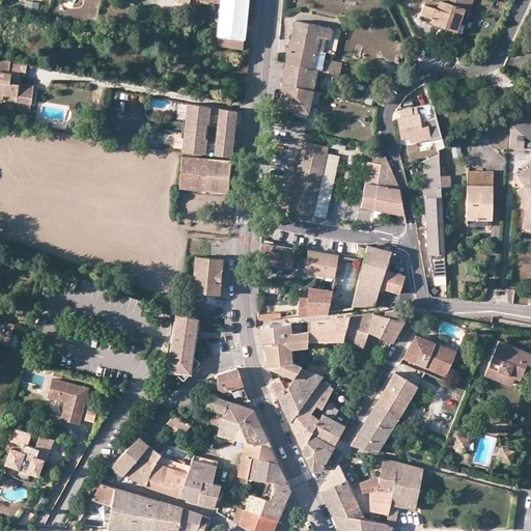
[(34,0),(24,0),(25,9),(38,10),(38,0),(34,0)]
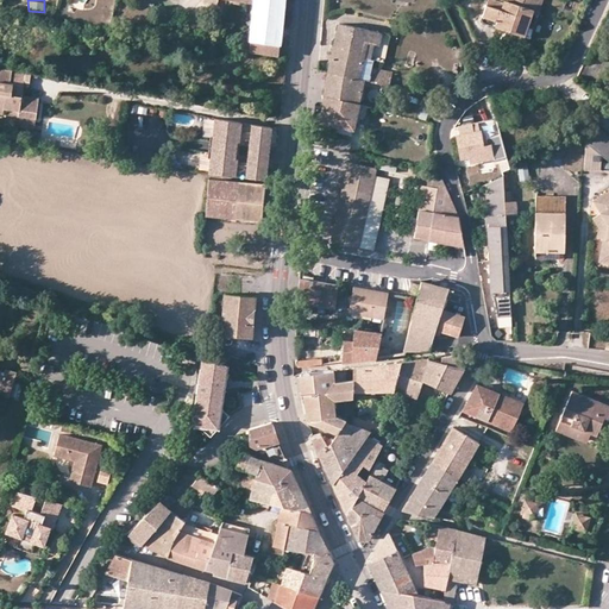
[(227,0),(237,0),(256,2),(251,39),(281,43),(284,0),(218,0),(215,22),(224,23),(227,0)]
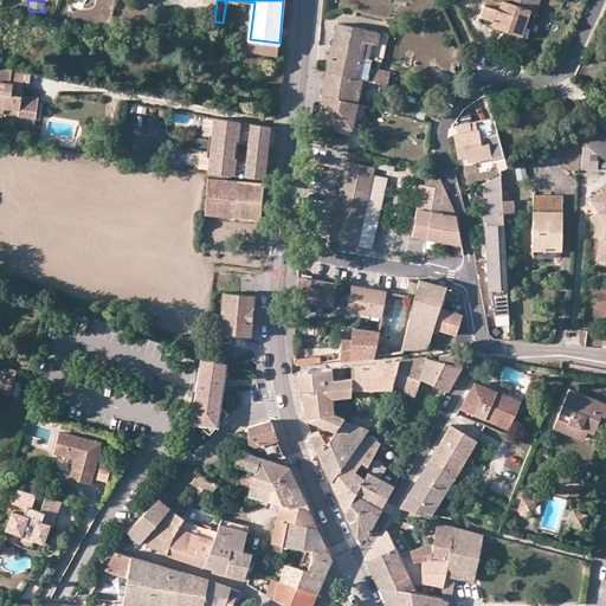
[(540,0),(501,0),(501,2),(492,0),(485,0),(479,18),(481,23),(522,37),(532,11),(536,12),(540,0)]
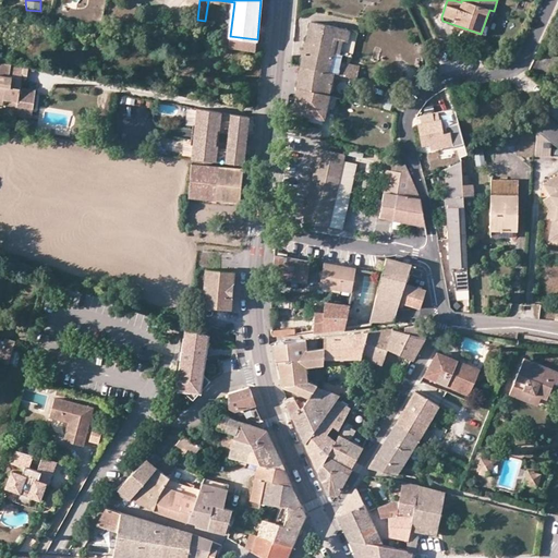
[(481,34),(486,35),(494,11),(489,10),(481,34)]
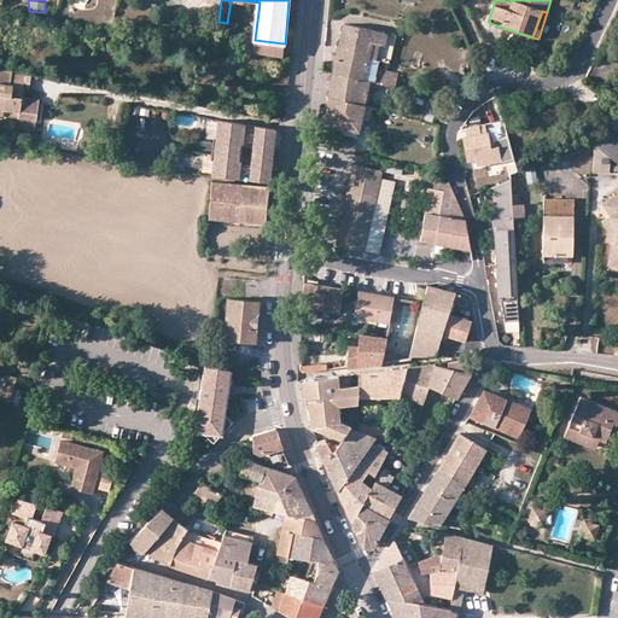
[(397,74),(379,68),(380,62),(390,63),(395,36),(344,25),(332,74),(371,81),(396,87),(397,74)]
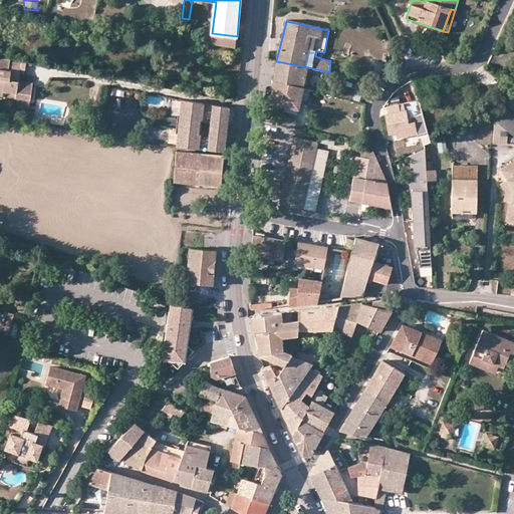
[(236,46),(237,36),(212,33),(211,42),(236,46)]
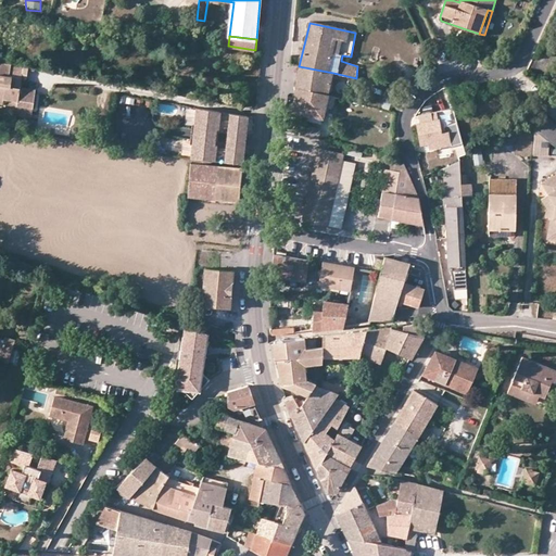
[(27,81),(29,67),(0,62),(0,103),(3,104),(4,99),(17,101),(17,106),(34,109),(37,90),(21,88),(22,80),(27,81)]
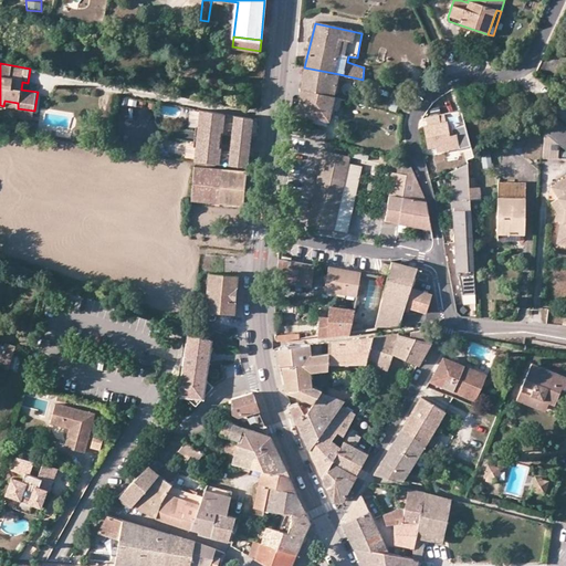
[(334,97),(339,74),(304,67),(303,74),(301,90),(334,97)]
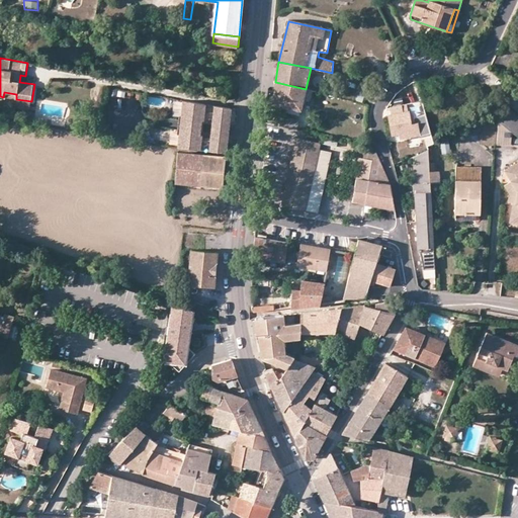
[(275,82),(272,105),(287,108),(300,111),(301,109),(306,89),(275,82)]
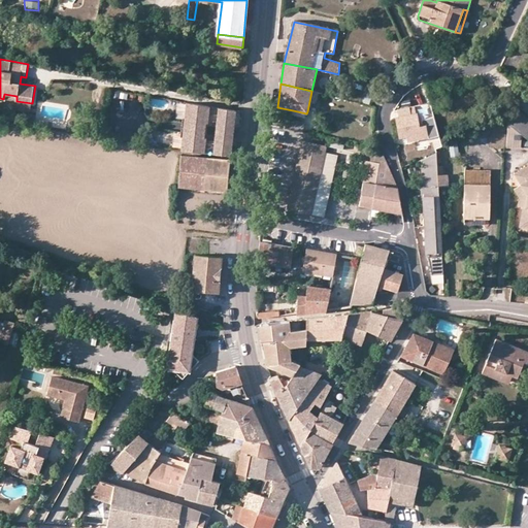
[(319,93),(311,91),(307,111),(310,111),(311,102),(317,102),(319,93)]
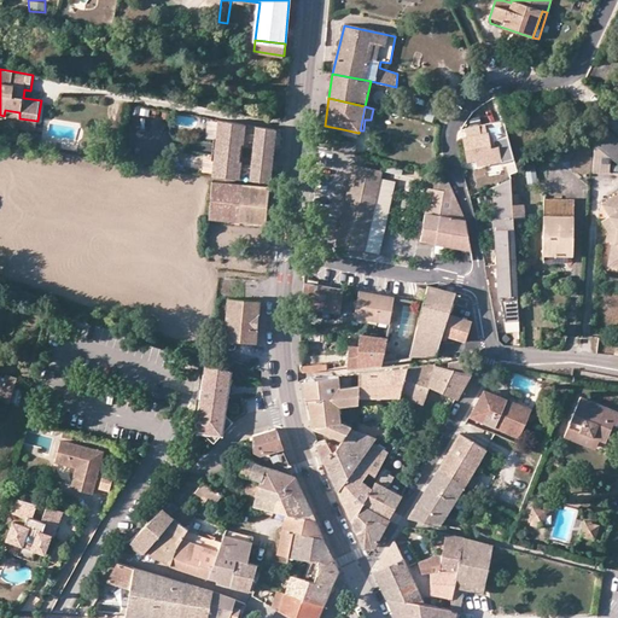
[(275,128),(219,120),(216,144),(238,146),(239,141),(242,143),(244,143),(244,140),(255,141),(254,147),(270,149),(270,145),(274,145),(275,128)]
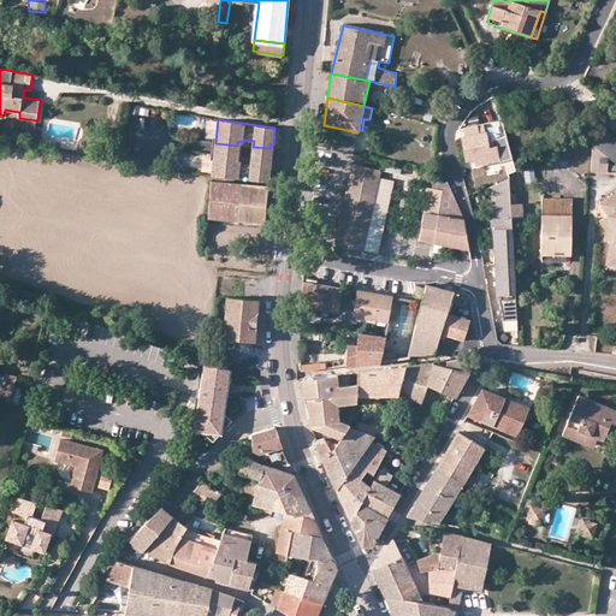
[(465,137),(461,137),(466,161),(475,160),(475,165),(499,161),(497,147),(487,148),(483,126),(463,130),(465,137)]
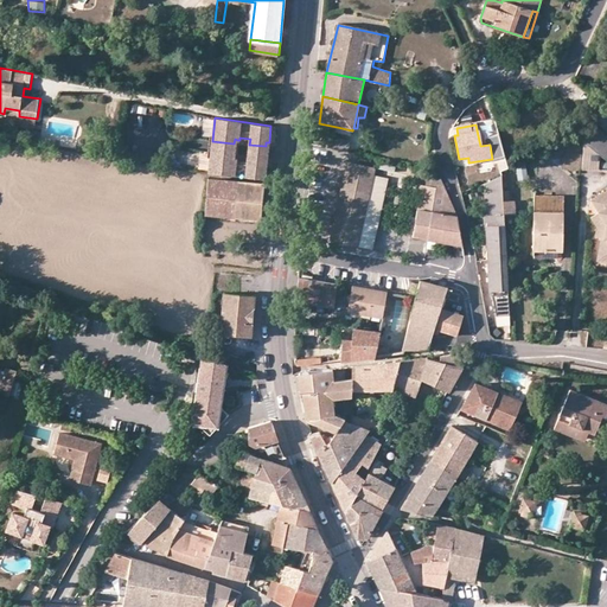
[(585,132),(583,141),(600,154),(606,159),(606,133),(598,126),(585,132)]
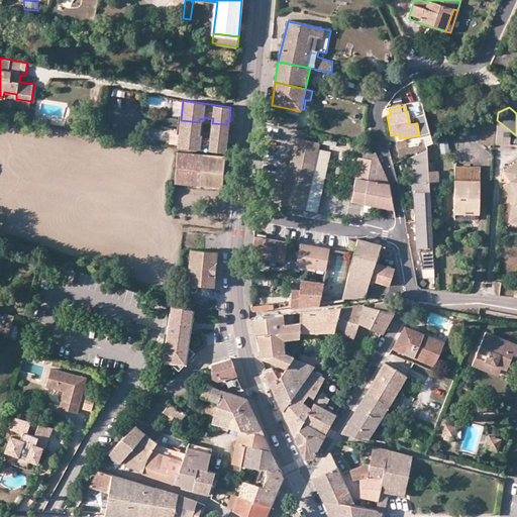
[(281,116),(279,125),(296,129),(298,120),(281,116)]
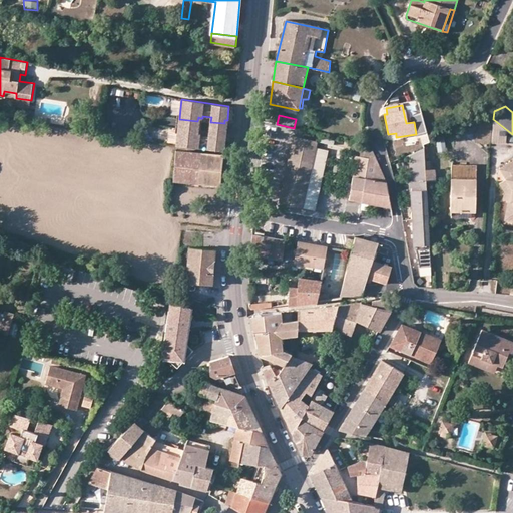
[(197,121),(179,119),(178,128),(197,129),(196,132),(198,132),(200,118),(198,117),(197,121)]
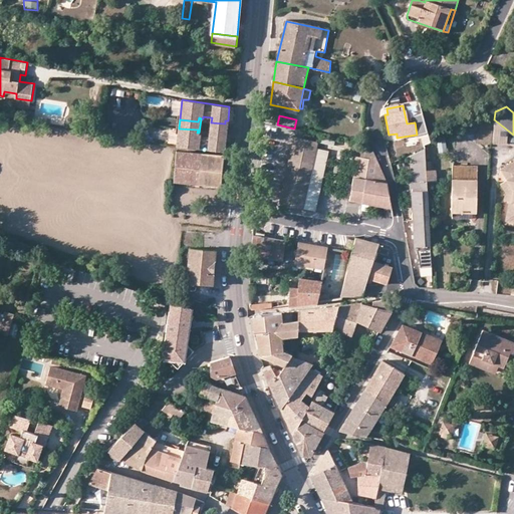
[(508,144),(508,131),(494,119),(493,144),(508,144)]
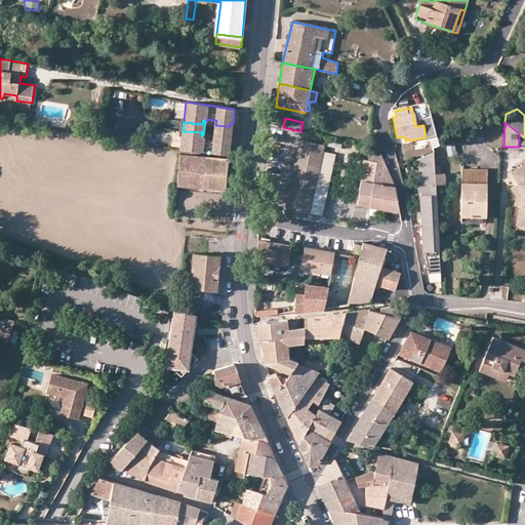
[(232,138),(233,123),(230,123),(230,126),(215,125),(214,134),(229,135),(228,138),(232,138)]
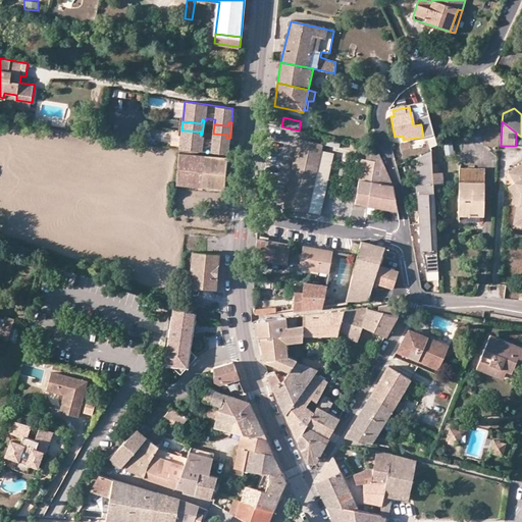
[(213,139),(204,138),(204,136),(202,135),(200,135),(201,132),(181,131),(181,133),(180,145),(179,148),(228,153),(230,138),(226,138),(227,135),(213,134),(213,139)]
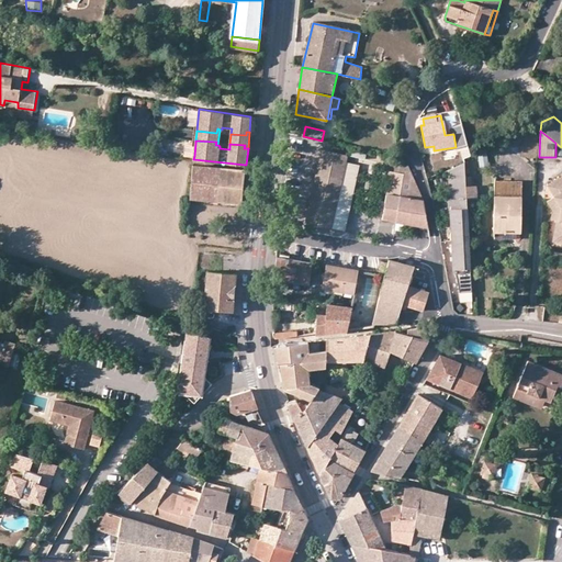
[(194,156),(195,143),(187,142),(184,156),(194,156)]
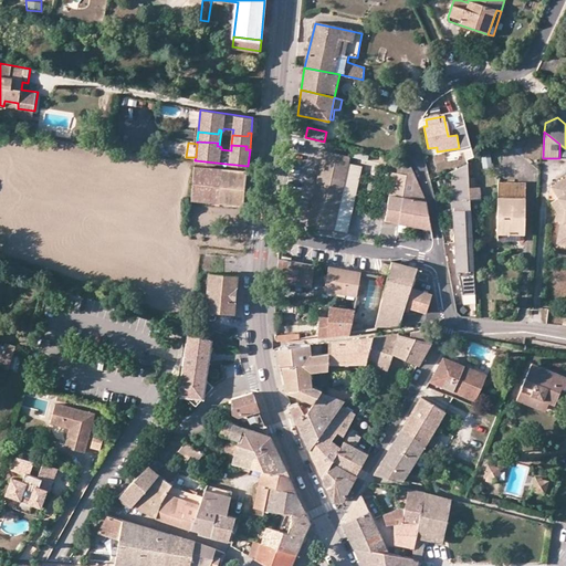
[(349,156),(324,150),(308,223),(333,229),(349,156)]
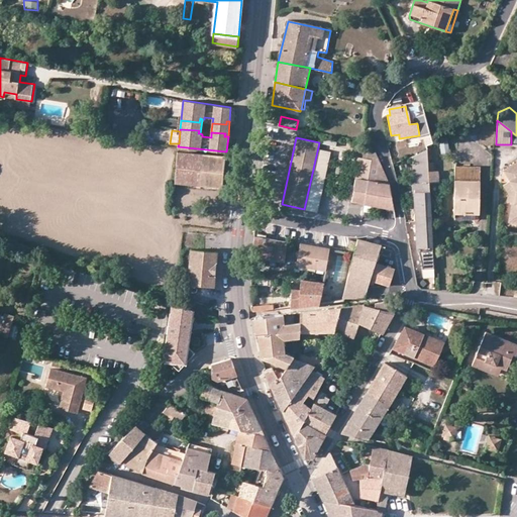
[(322,137),(321,142),(335,145),(336,140),(322,137)]
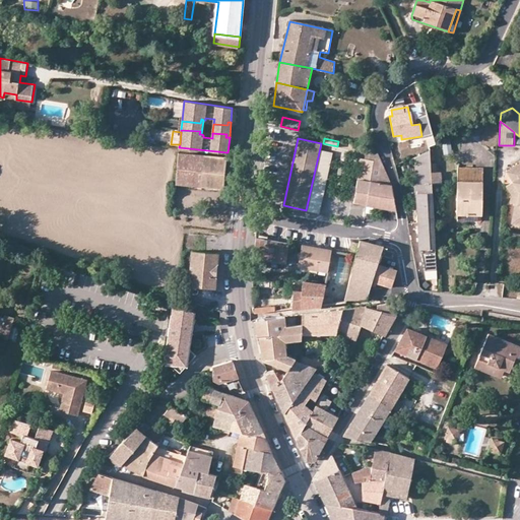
[(445,155),(451,153),(450,140),(443,141),(445,155)]
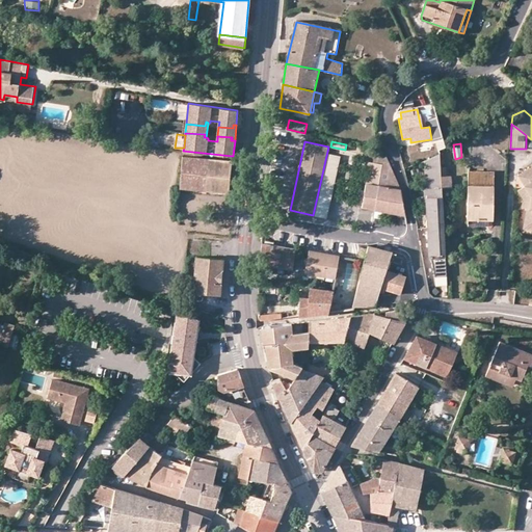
[(329,149),(324,171),(337,174),(341,152),(329,149)]
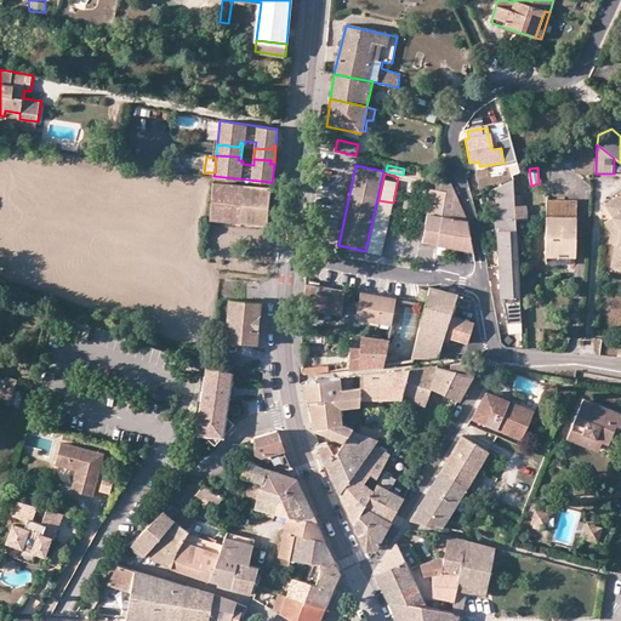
[(512,178),(495,188),(497,231),(507,229),(507,221),(516,220),(514,205),(512,178)]
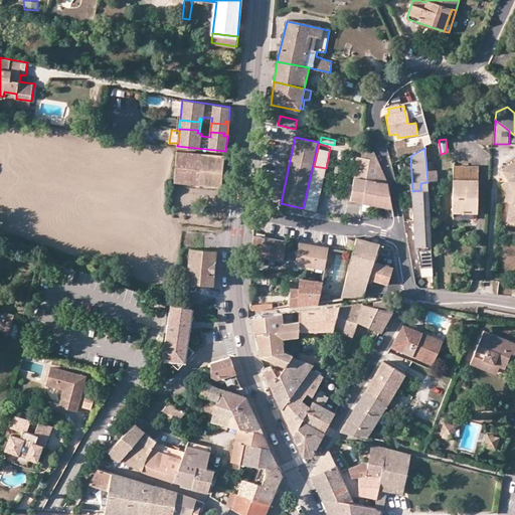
[(222,185),(225,155),(177,150),(174,181),(222,185)]
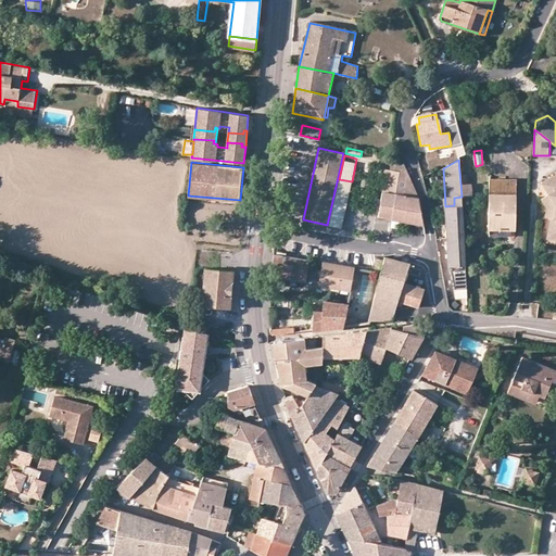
[(392,218),(399,171),(386,168),(378,216),(392,218)]
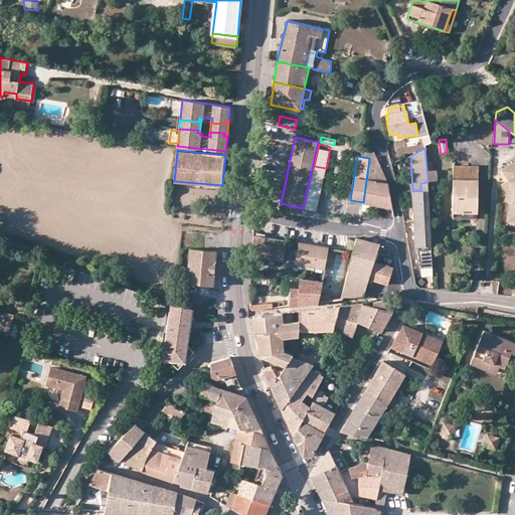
[(369,158),(363,202),(393,207),(388,183),(376,156),(369,158)]
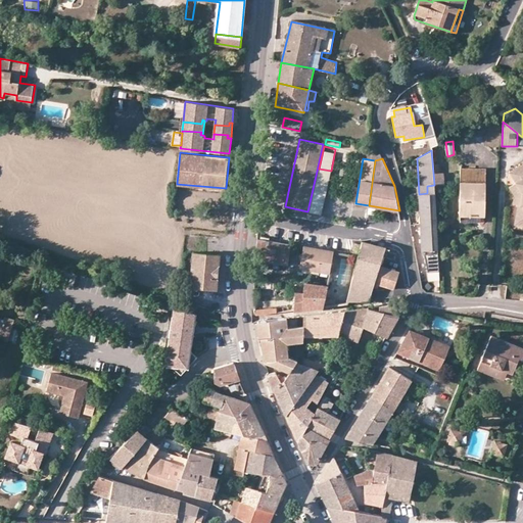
[(522,162),(510,173),(517,182),(522,190),(522,195),(521,203),(519,203),(517,218),(521,224),(522,224),(522,162)]
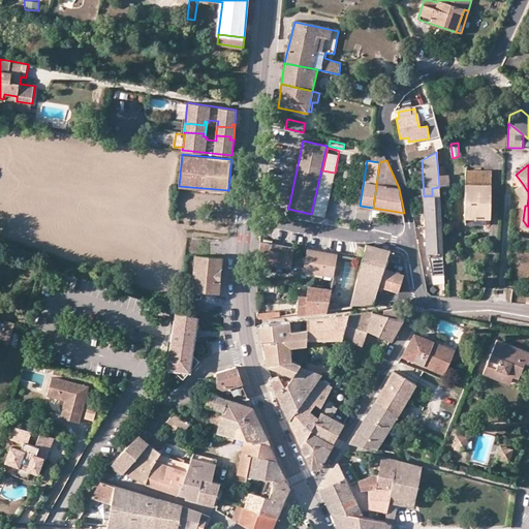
[(485,200),(491,200),(491,170),(465,169),(465,219),(466,219),(485,218),(485,200)]
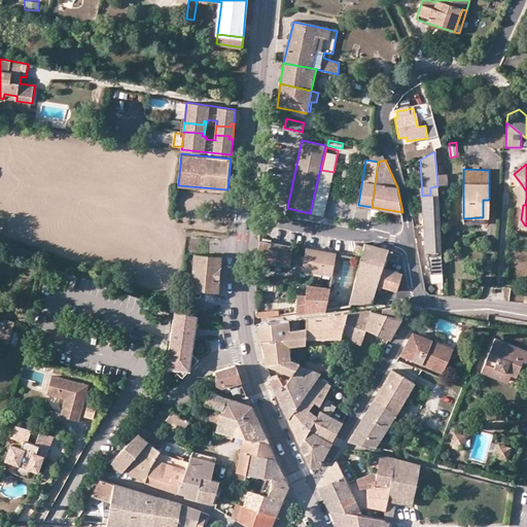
[(436,174),(437,186),(447,185),(447,174),(436,174)]
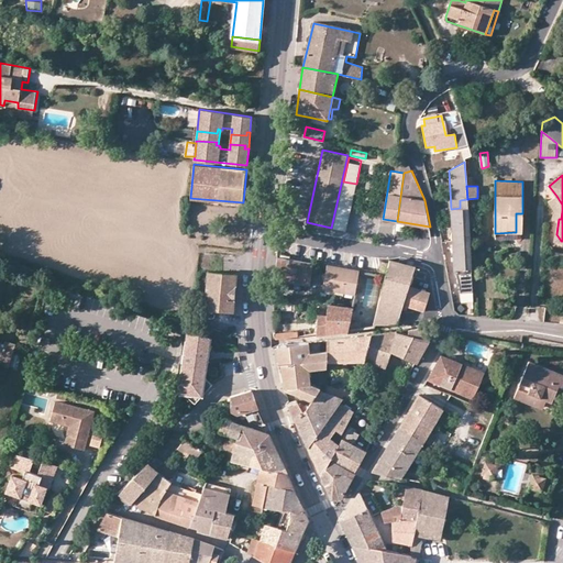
[(562,210),(562,205),(556,196),(549,200),(555,209),(553,218),(559,219),(561,219),(562,210)]
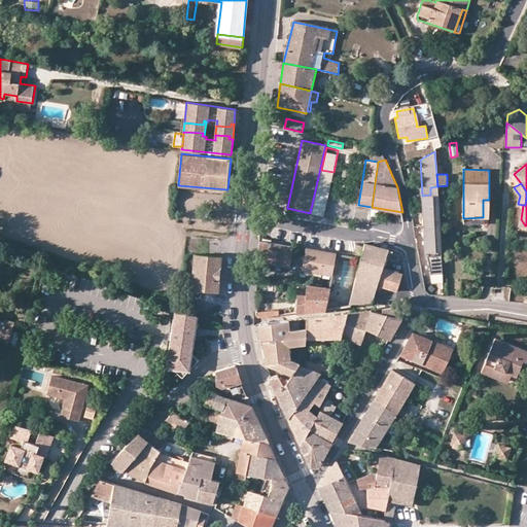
[(430,195),(422,196),(423,226),(440,226),(437,186),(430,187),(430,195)]
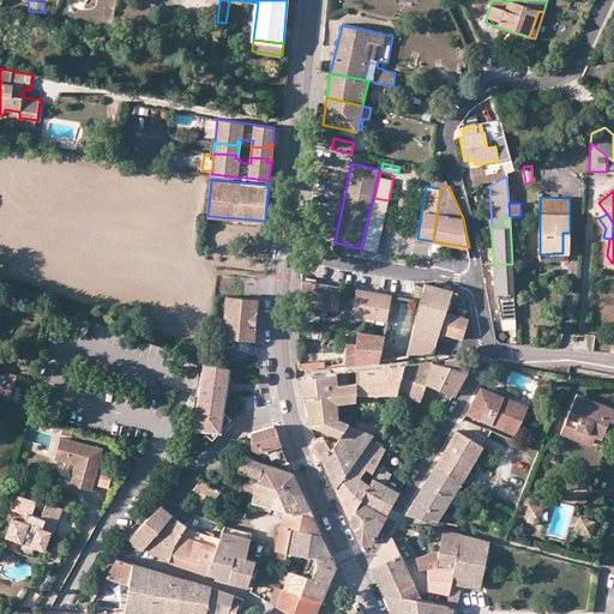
[(368,223),(363,250),(377,252),(383,227),(368,223)]
